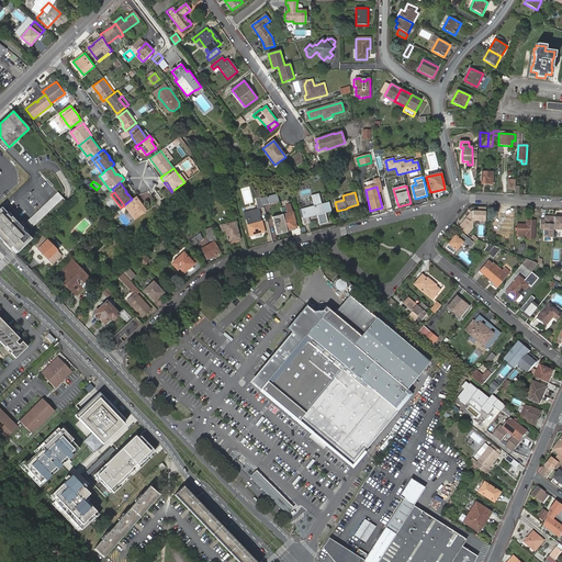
[(263,205),(279,201),(277,194),(261,198),(263,205)]
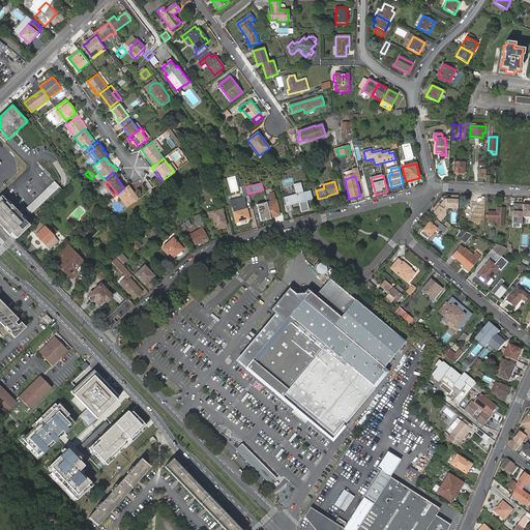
[(305,201),(313,199),(311,190),(303,193),(301,183),(294,185),(296,195),(284,198),(286,206),(285,206),(287,212),(292,210),(291,204),(305,201)]
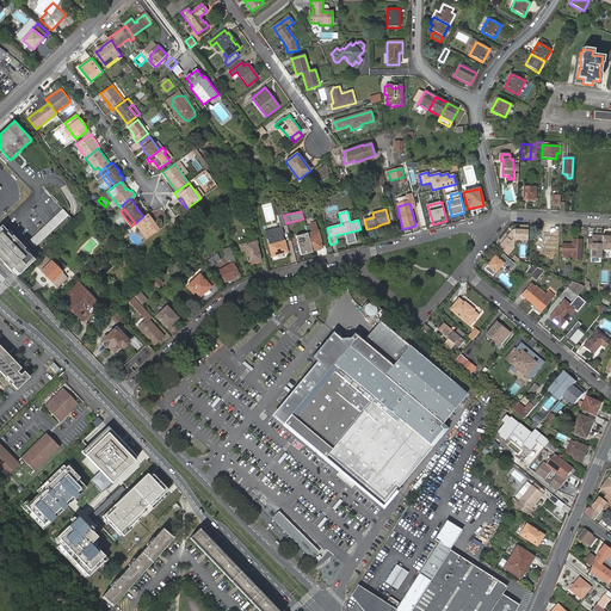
[(147,239),(160,229),(148,213),(143,216),(136,222),(147,239)]
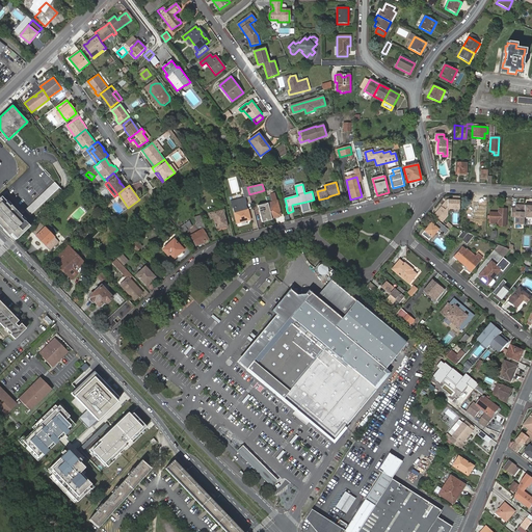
[(267,204),(271,218),(282,216),(275,193),(270,194),(270,195),(272,202),(267,204)]
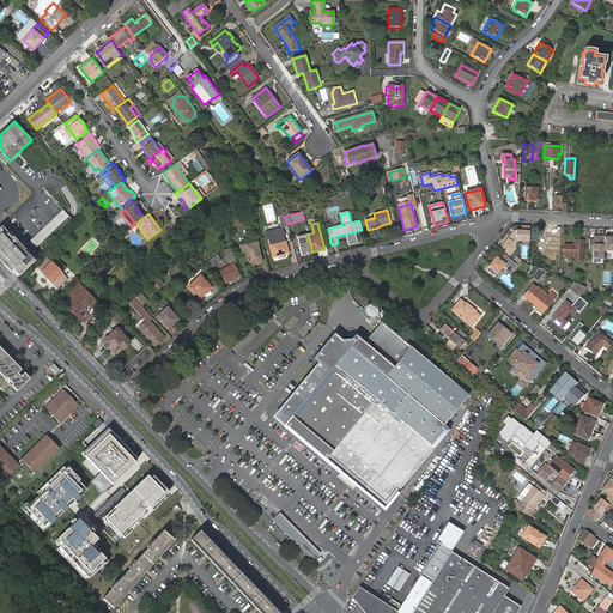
[(2,224),(0,225),(0,258),(12,271),(13,268),(20,274),(36,259),(2,224)]
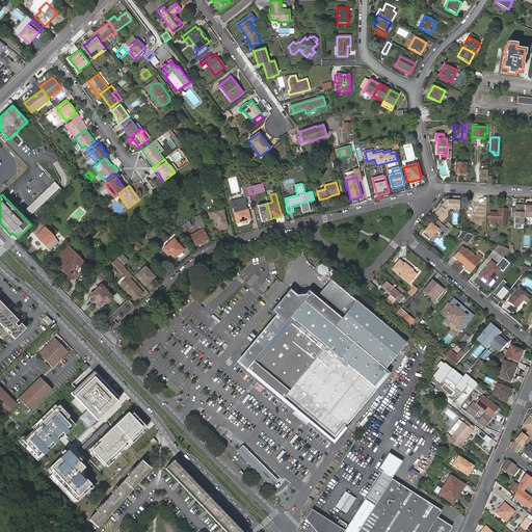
[(250,220),(245,197),(232,201),(237,223),(250,220)]
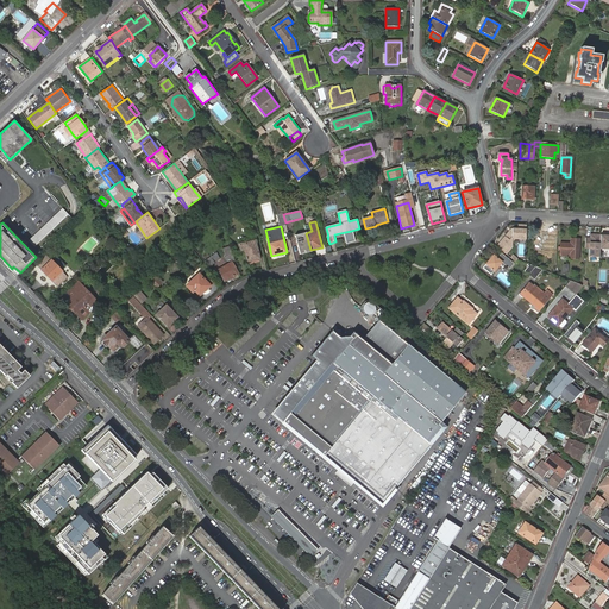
[(506,237),(496,248),(506,255),(512,246),(512,243),(515,239),(526,239),(526,230),(512,230),(506,237)]
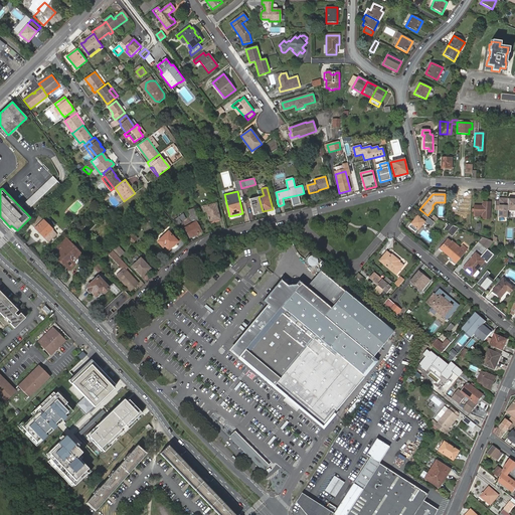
[(253,214),(263,211),(259,197),(249,199),(253,214)]
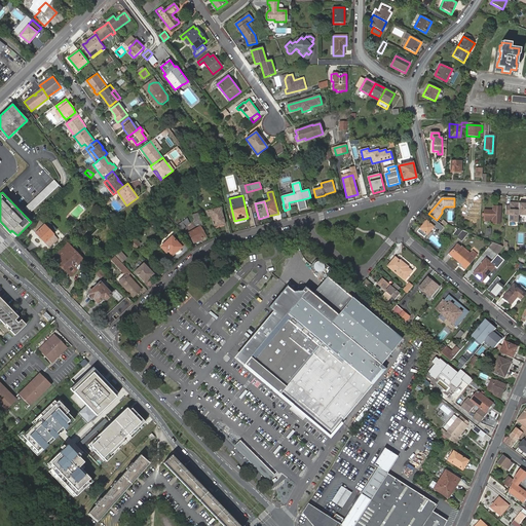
[(478,203),(464,203),(464,213),(478,213),(478,203)]
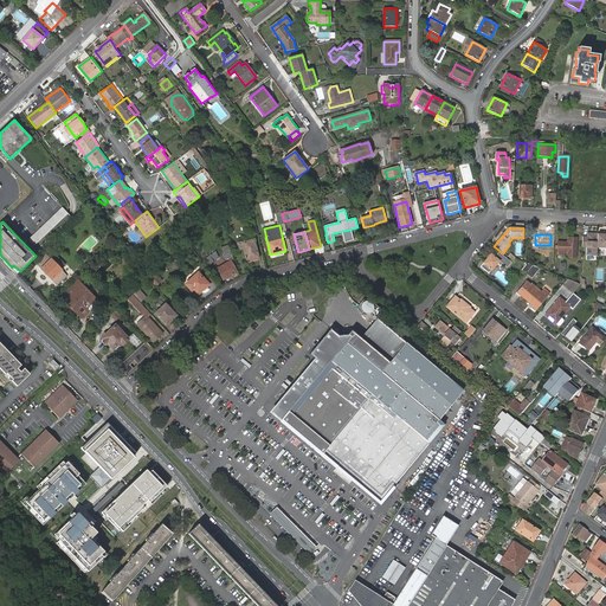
[(598,236),(593,236),(593,234),(587,234),(587,238),(582,238),(582,247),(586,247),(586,256),(597,256),(597,249),(598,236)]
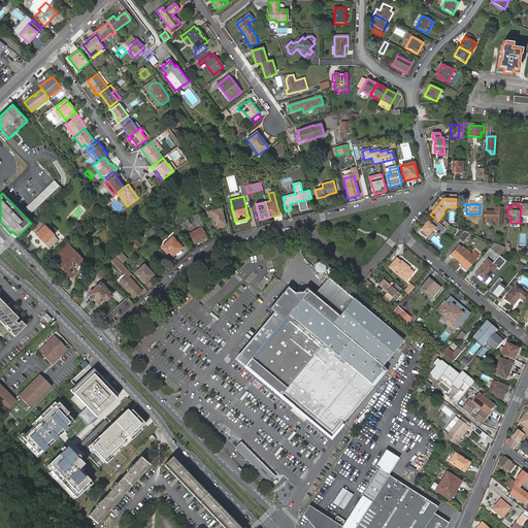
[(485,222),(494,222),(494,224),(501,225),(502,207),(495,207),(495,211),(486,210),(485,222)]
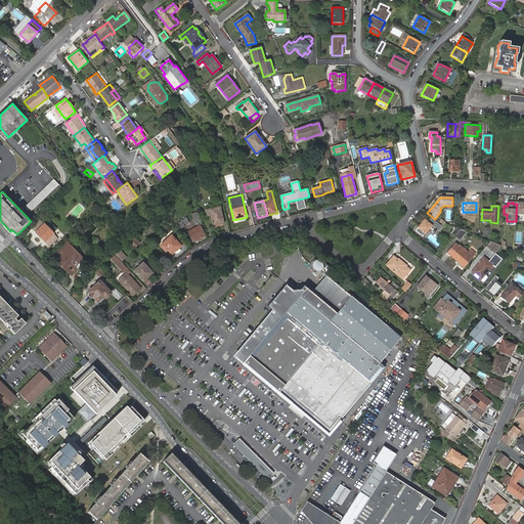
[(220,208),(207,211),(208,215),(211,214),(214,225),(223,222),(220,208)]
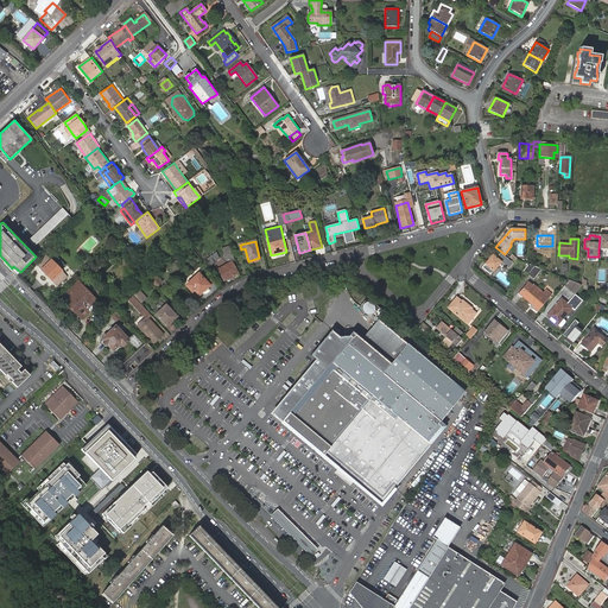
[(234,258),(230,246),(222,248),(225,255),(227,255),(229,259),(234,258)]
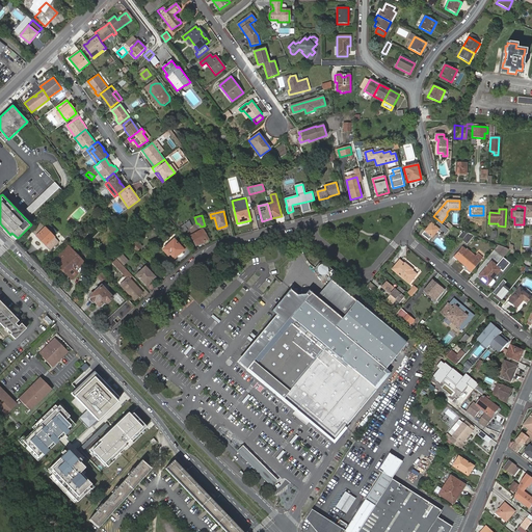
[(430,223),(422,235),(429,241),(437,230),(445,236),(449,231),(437,221),(434,227),(430,223)]
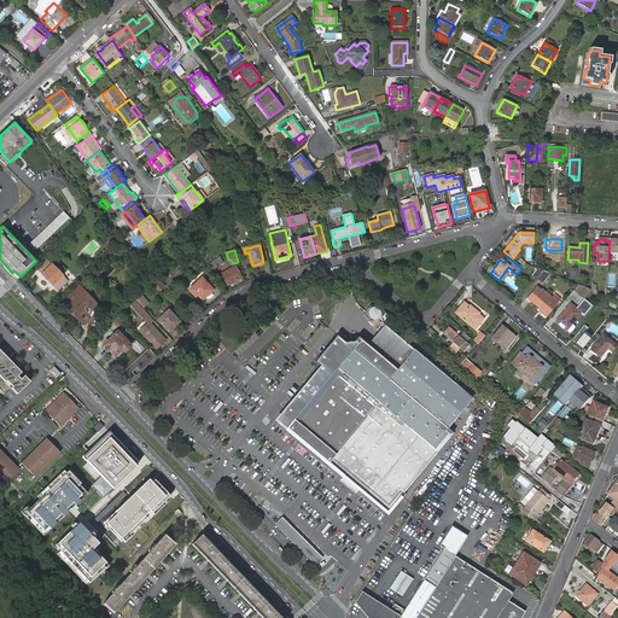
[(53,266),(48,261),(39,269),(59,291),(69,283),(63,275),(53,266)]
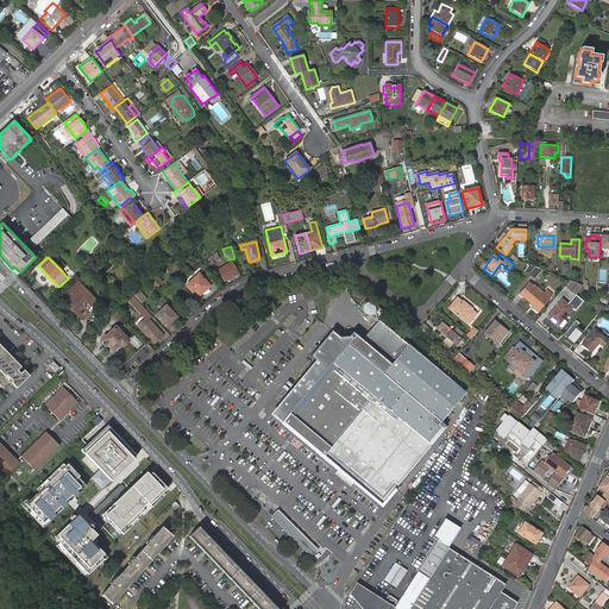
[(67,267),(57,257),(52,262),(62,271),(67,267)]
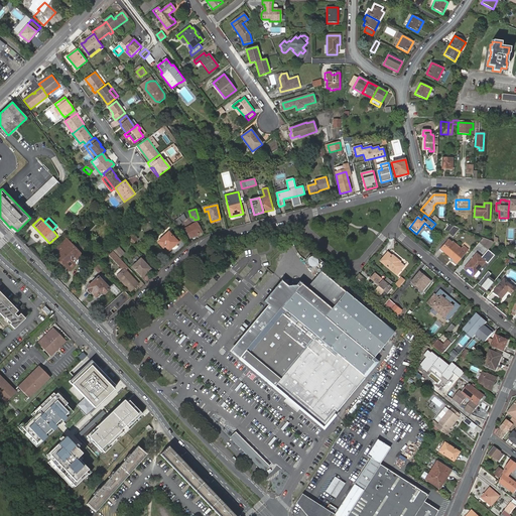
[(178,218),(173,222),(177,227),(182,223),(178,218)]
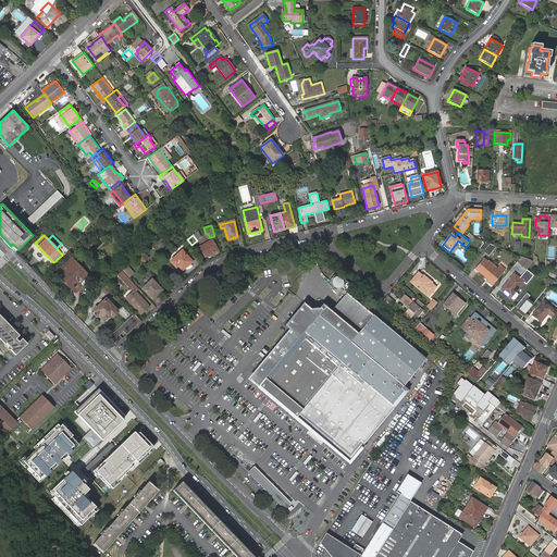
[(218,250),(212,240),(200,247),(206,257),(211,255),(211,256),(214,255),(213,252),(218,250)]
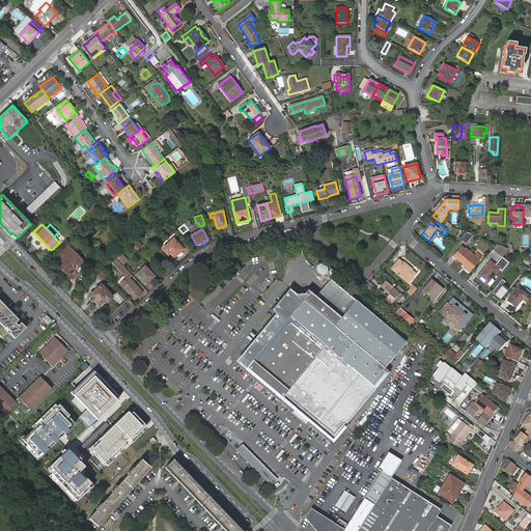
[(456,236),(460,240),(467,232),(463,231),(460,230),(459,231),(460,232),(456,236)]
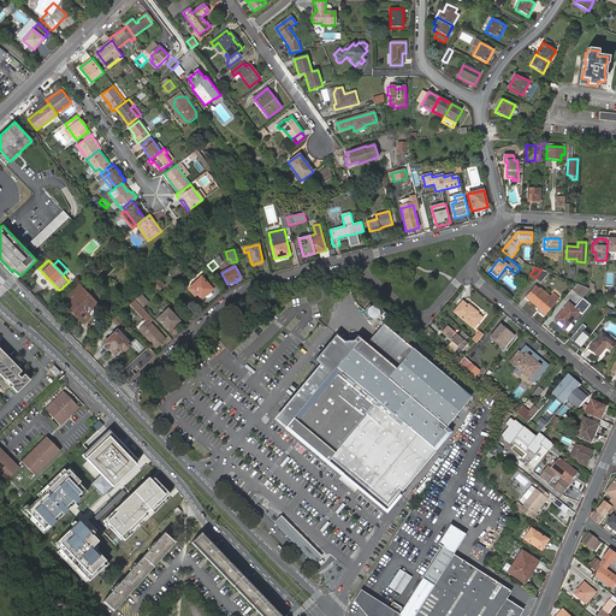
[(542,270),(534,278),(540,284),(549,273),(542,270)]
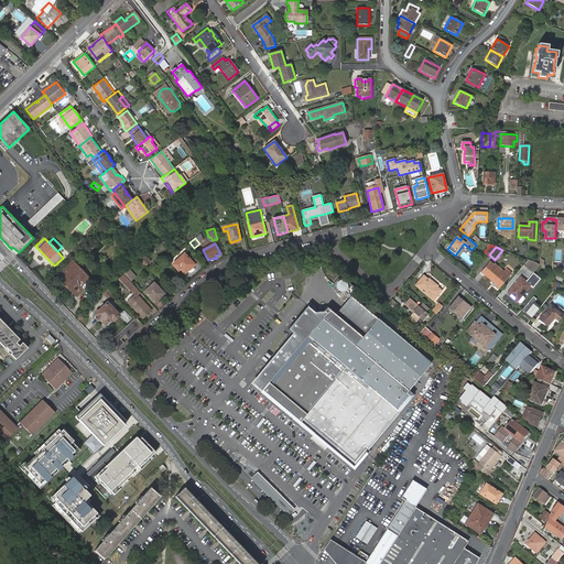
[(197,262),(195,259),(192,262),(184,255),(173,264),(179,271),(181,269),(185,273),(197,262)]
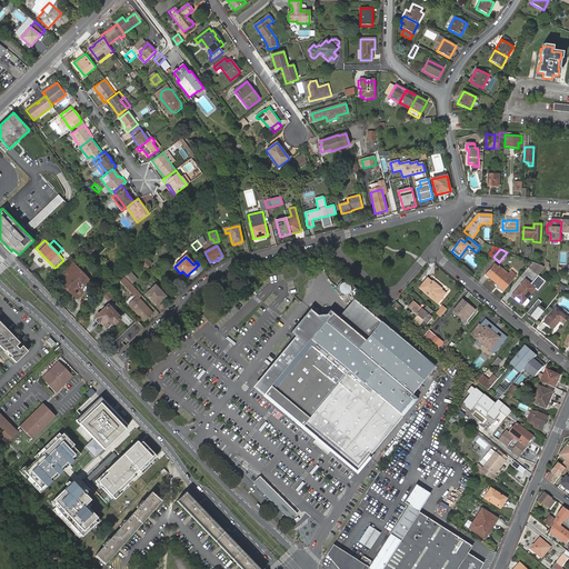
[(151,263),(146,258),(141,262),(147,269),(151,263)]
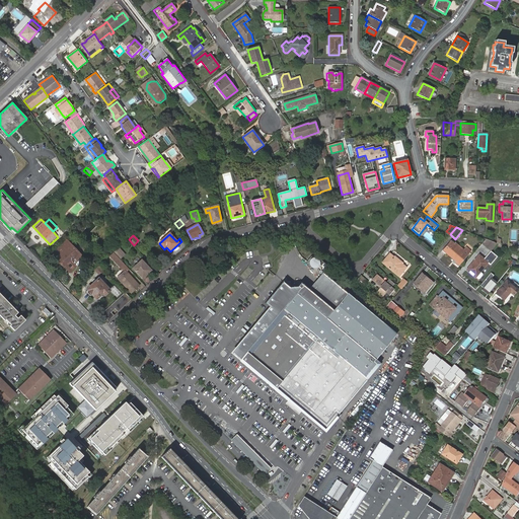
[(492,241),(486,239),(482,244),(487,248),(489,246),(492,241)]
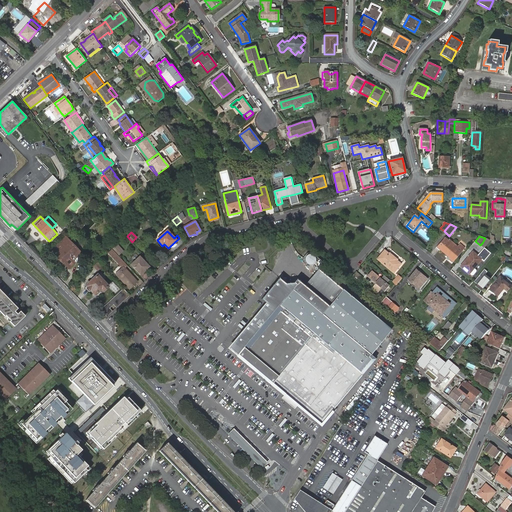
[(63,244),(68,239),(65,237),(56,245),(58,247),(62,243),(63,244)]
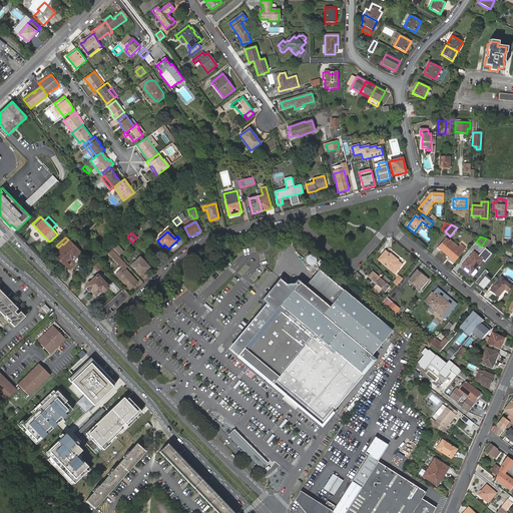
[(445,238),(437,248),(440,250),(442,248),(447,252),(446,253),(451,259),(450,260),(453,263),(460,253),(456,250),(459,247),(450,239),(448,241),(445,238)]
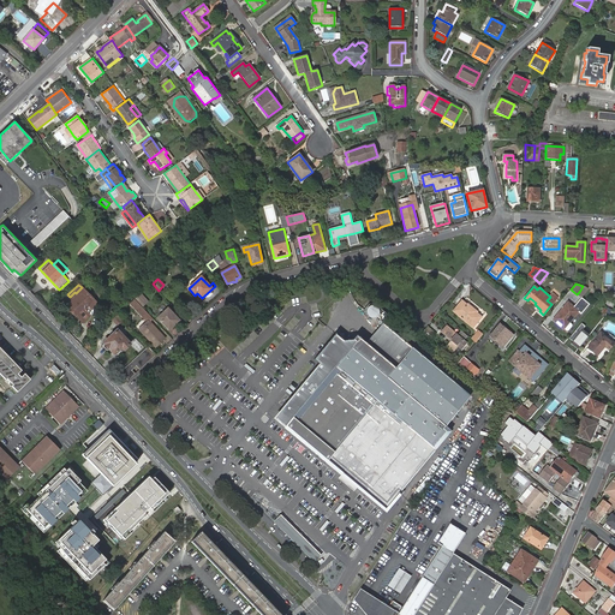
[(96,304),(82,287),(76,293),(75,292),(70,297),(67,294),(63,300),(65,304),(72,314),(73,312),(77,316),(81,312),(85,318),(90,314),(85,309),(88,305),(91,309),(96,304)]
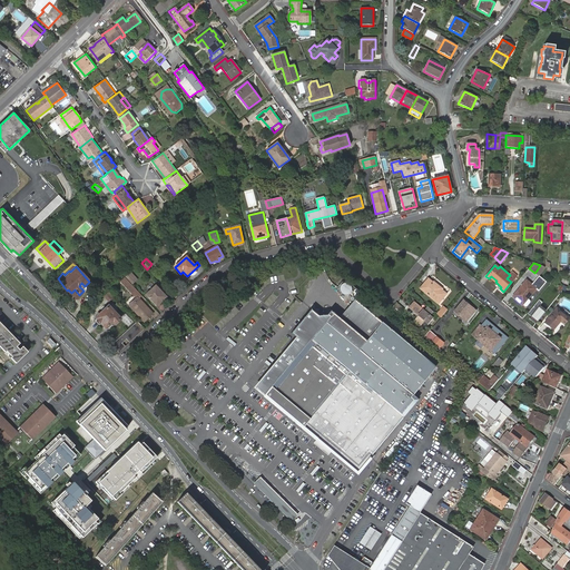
[(137,279),(130,273),(126,276),(133,284),(137,279)]
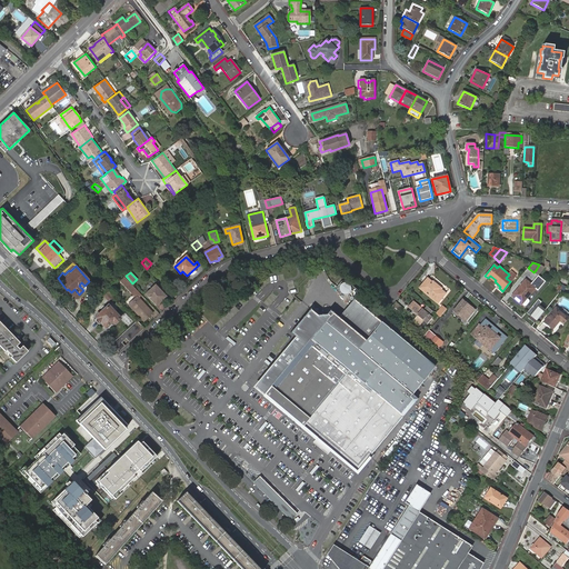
[(525,280),(512,296),(522,305),(525,306),(526,306),(529,301),(529,300),(527,298),(535,288),(538,290),(545,281),(538,276),(530,283),(525,280)]
